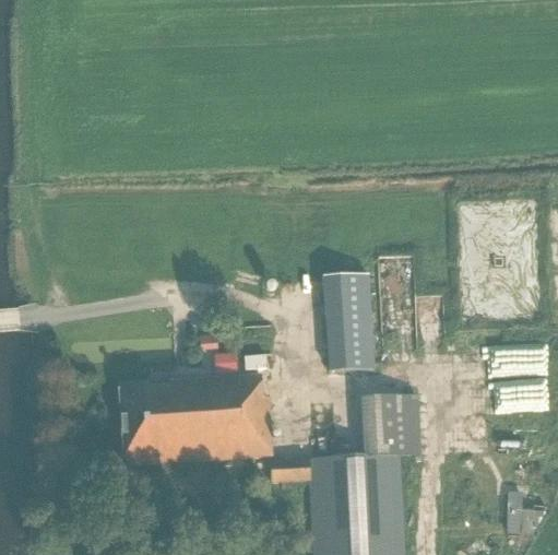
[(322,273),(328,369),(372,366),(367,271),(322,273)]
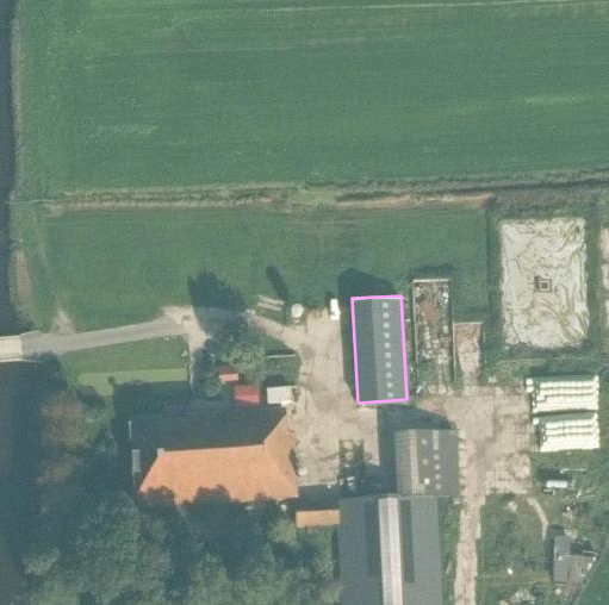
[(287,431),(286,406),(185,413),(185,417),(154,419),(154,416),(130,417),(136,505),(297,496),(293,431),(287,431)]
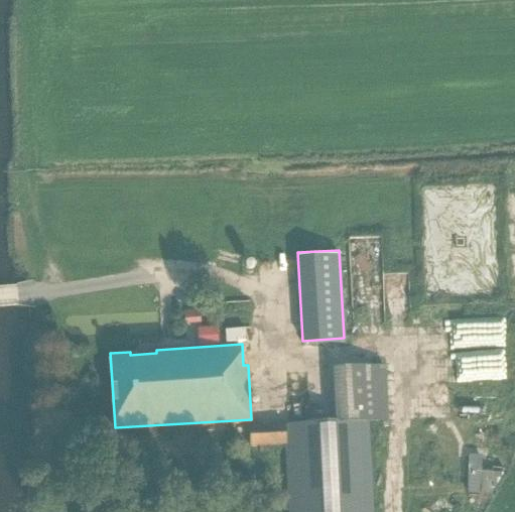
[(369,417),(388,417),(385,363),(333,366),(336,419),(369,417)]
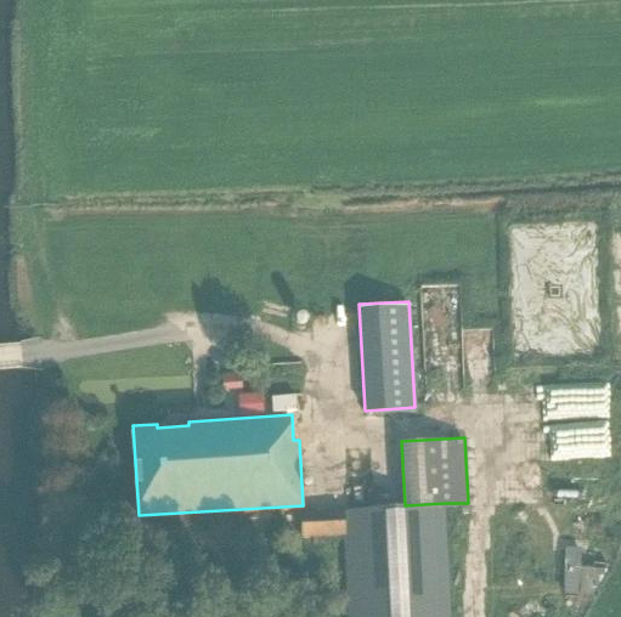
[(345,532),(349,616),(451,616),(445,503),(405,505),(303,511),(304,535),(345,532)]
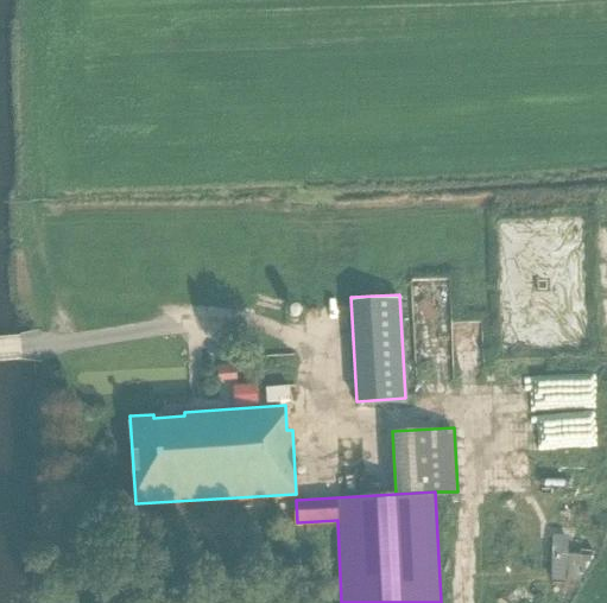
[(554,528),(552,572),(571,573),(573,529),(554,528)]
